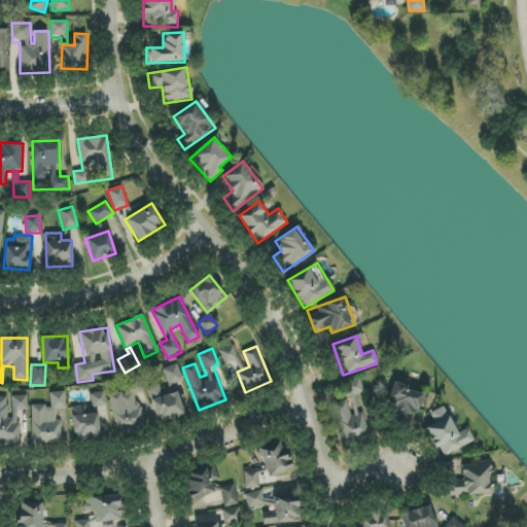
[(345,444),(370,436),(357,395),(364,393),(360,380),(344,384),(349,399),(332,403),(345,444)]
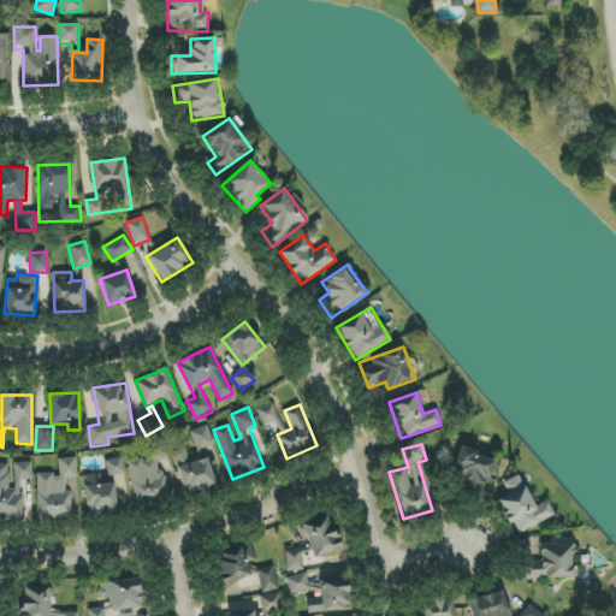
[(451,475),(487,486),(495,460),(460,449),(451,475)]
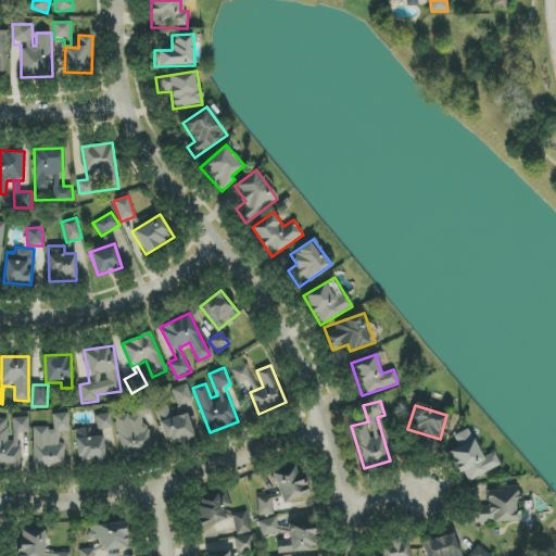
[(114,414),(123,458),(153,452),(146,414),(147,414),(146,407),(114,414)]
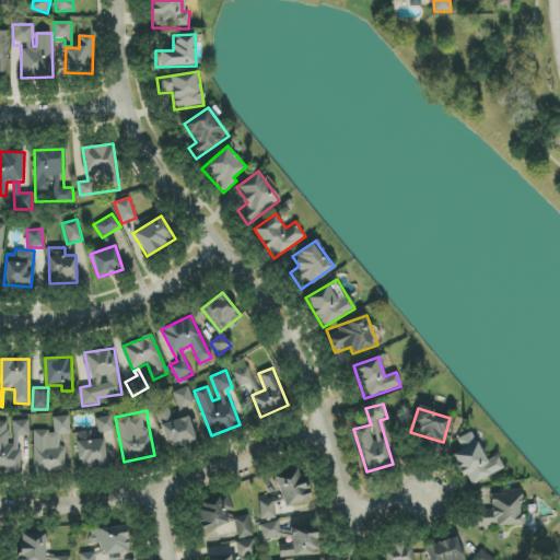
[(33,431),(34,473),(65,473),(65,446),(59,446),(59,434),(70,434),(70,417),(54,417),(54,431),(33,431)]
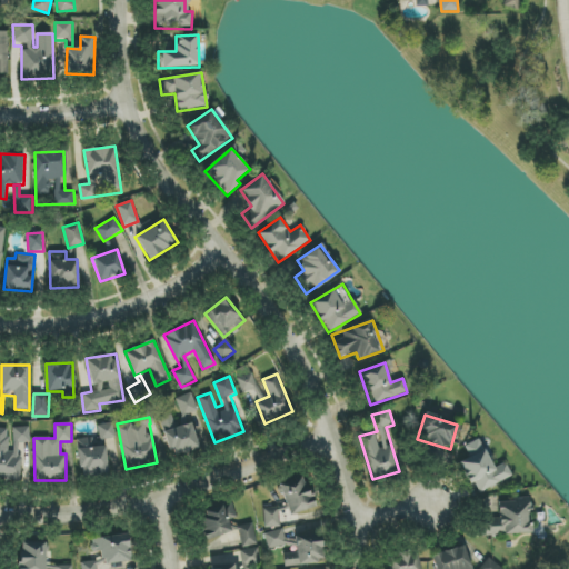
[(113,423),(98,425),(99,439),(116,438),(113,423)]
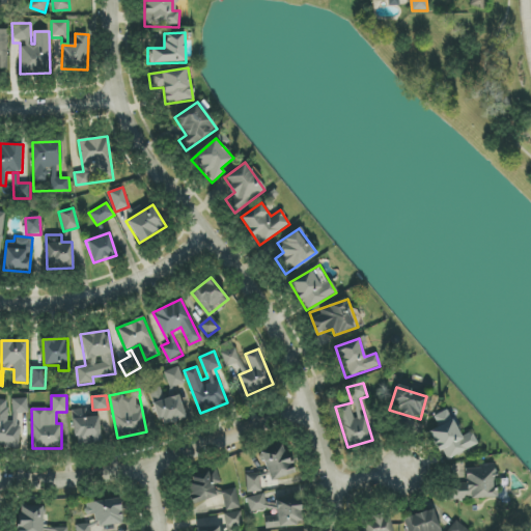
[(0,399),(0,448),(19,448),(20,414),(27,414),(28,399),(10,398),(10,399),(0,399)]
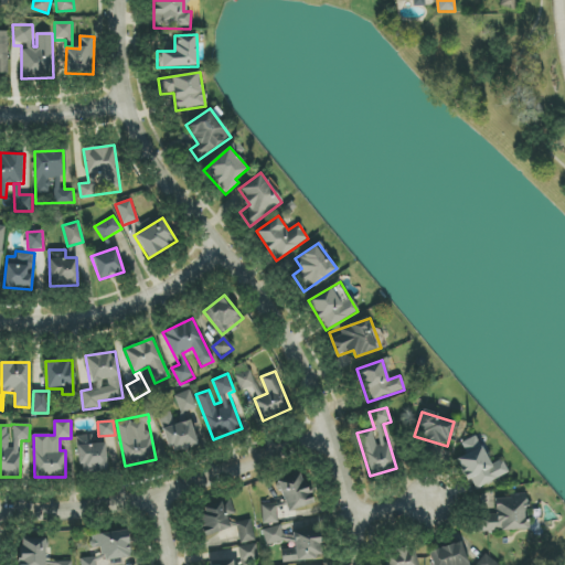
[(78,472),(108,471),(108,462),(117,461),(116,435),(77,437),(78,472)]
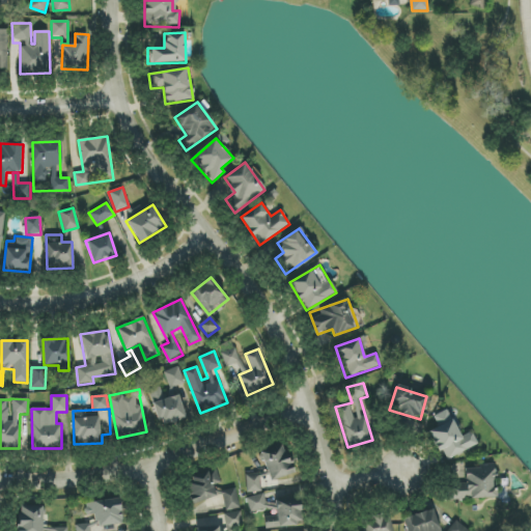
[(478,445),(472,431),(460,437),(448,410),(434,416),(439,427),(428,431),(438,453),(443,451),(446,458),(478,445)]
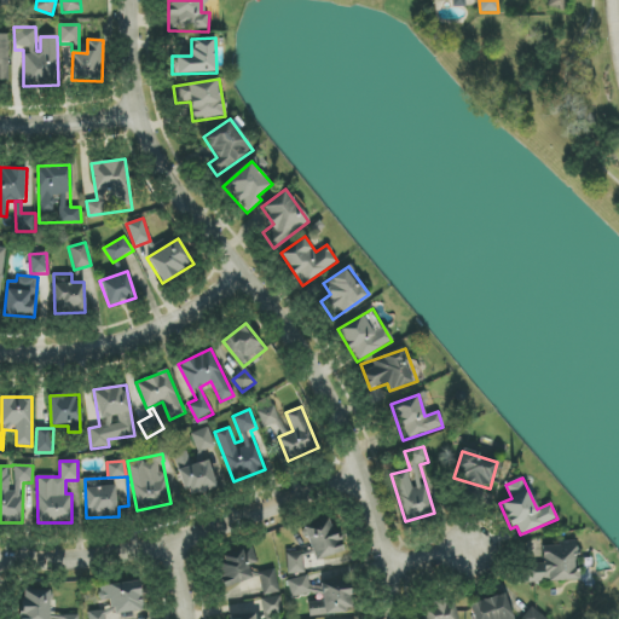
[(316,562),(342,551),(330,518),(304,527),(316,562)]
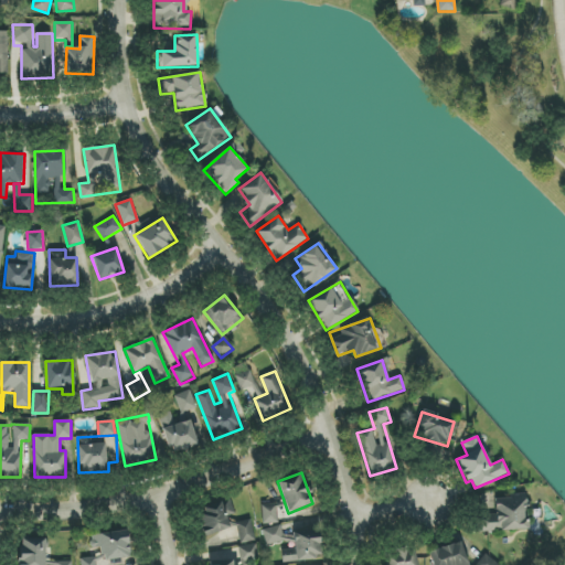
[(477,532),(529,530),(528,496),(496,497),(496,516),(477,518),(477,532)]
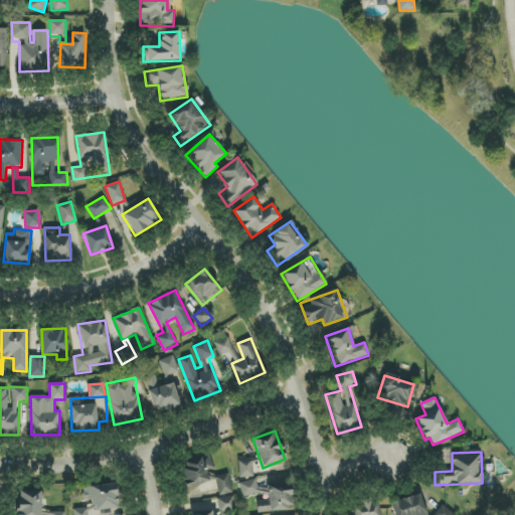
[(232,493),(228,471),(208,475),(205,458),(181,462),(186,487),(215,481),(218,496),(232,493)]
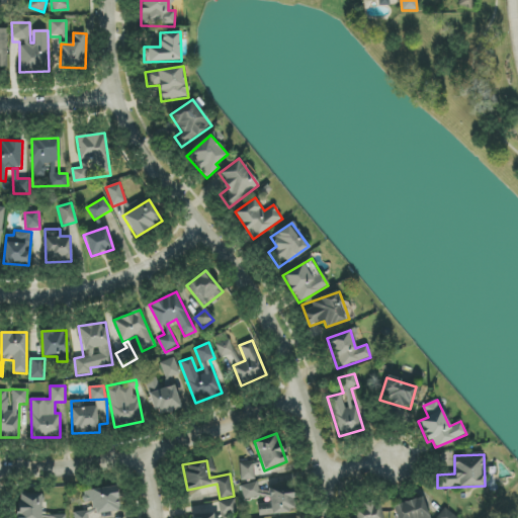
[(240,463),(241,481),(254,480),(254,462),(240,463)]
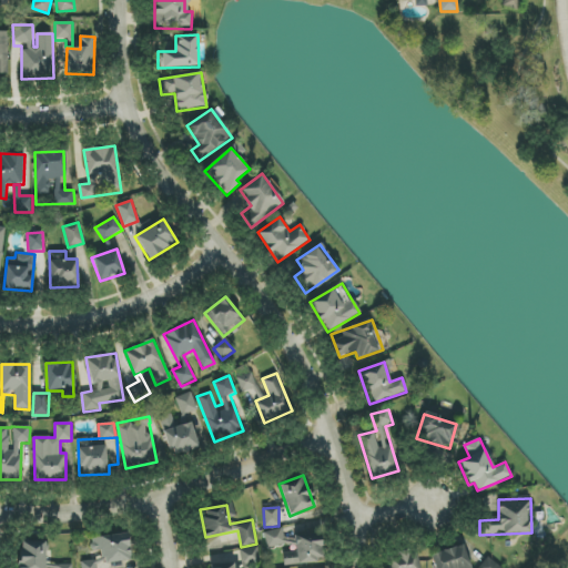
[(264,533),(269,549),(287,544),(283,527),(264,533)]
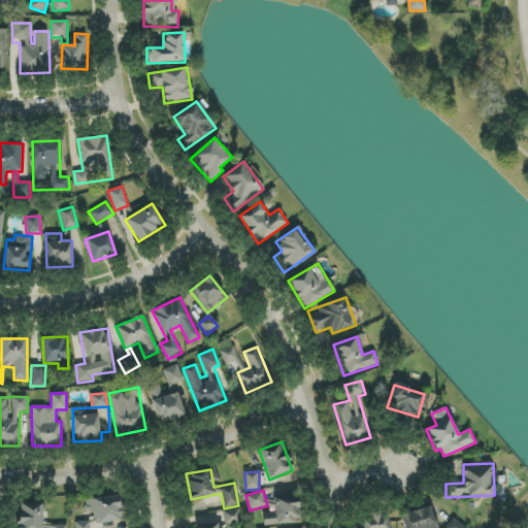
[(274,497),(275,513),(263,514),(264,525),(300,523),(299,496),(274,497)]
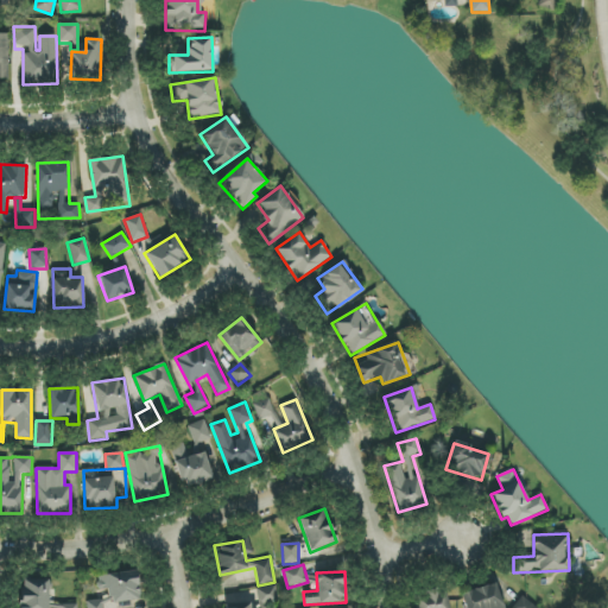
[(139,602),(138,572),(97,574),(97,591),(112,590),(112,602),(139,602)]
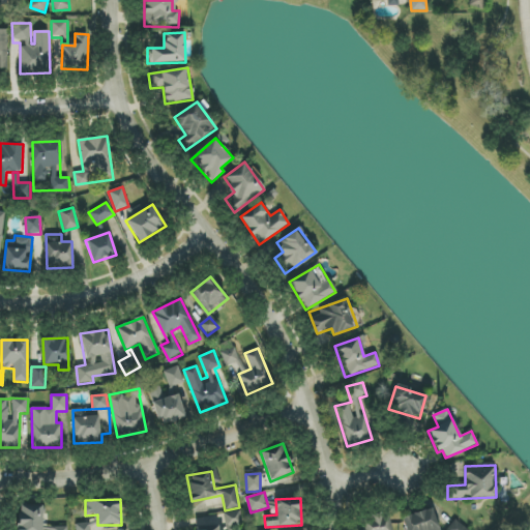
[(42,529),(43,505),(18,504),(17,529),(42,529)]
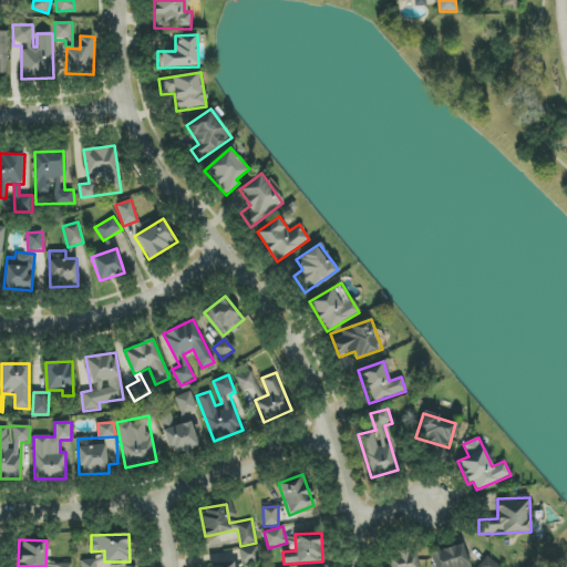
[(431,553),(434,566),(468,566),(464,544),(431,553)]
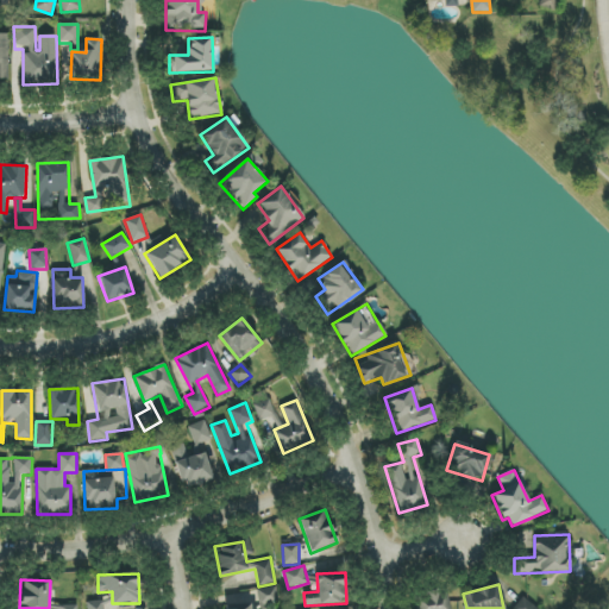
[(278,601),(276,586),(257,590),(259,604),(278,601)]
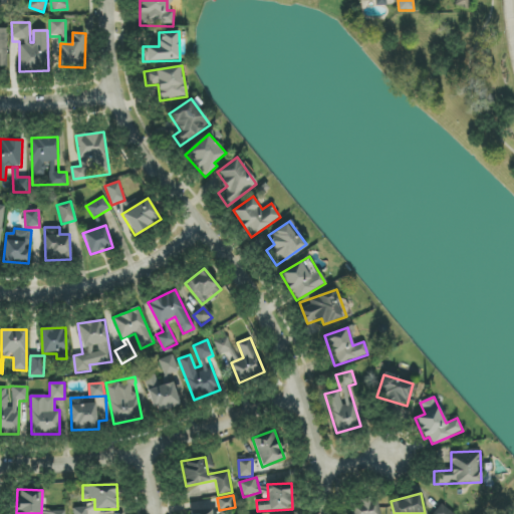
[(381,513),(380,499),(352,501),(352,513),(381,513)]
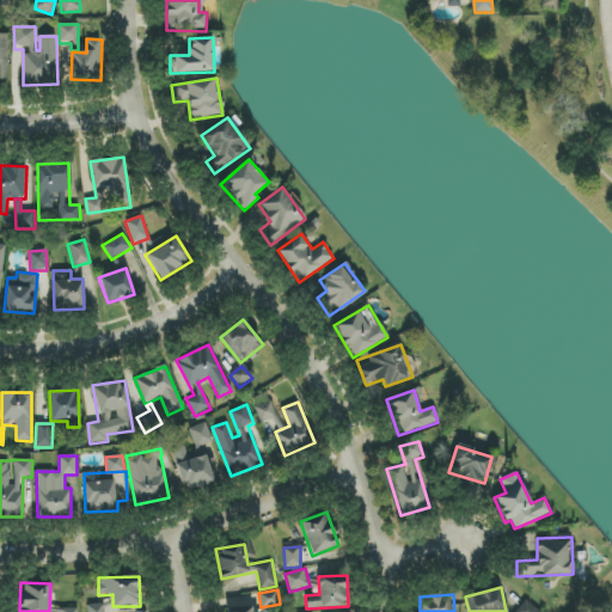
[(539,611),(526,600),(514,611),(539,611)]
